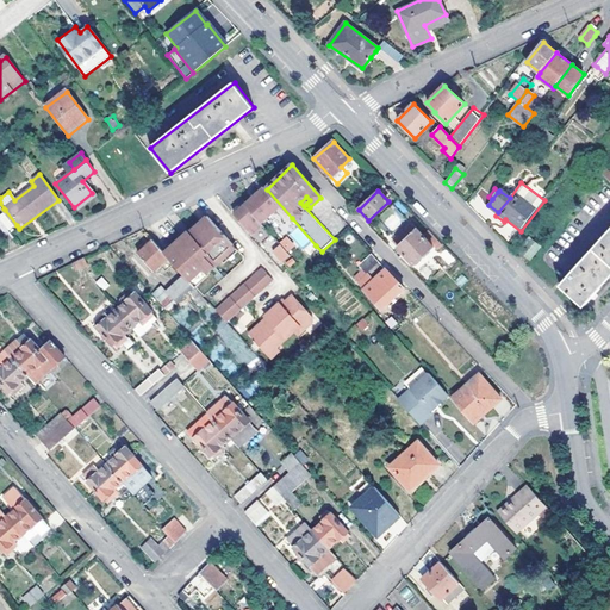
[(231,201),(224,192),(219,197),(228,205),(231,201)]
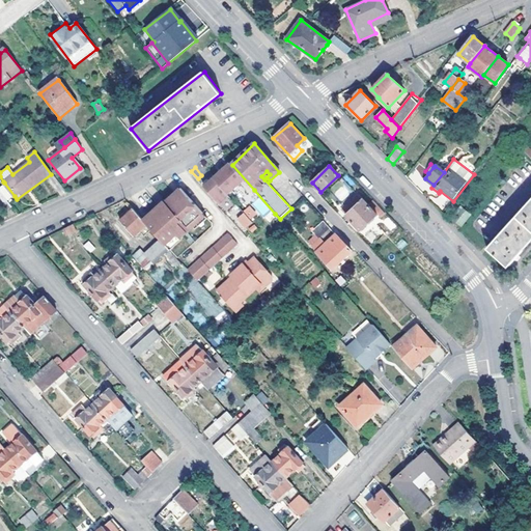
[(82,172),(80,168),(64,180),(66,184),(82,172)]
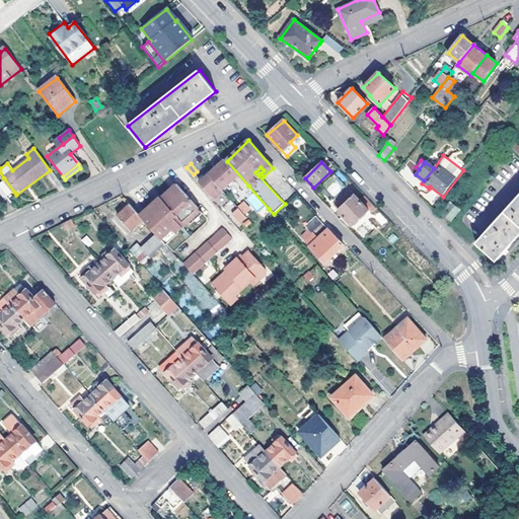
[(220,165),(209,173),(223,190),(233,179),(220,165)]
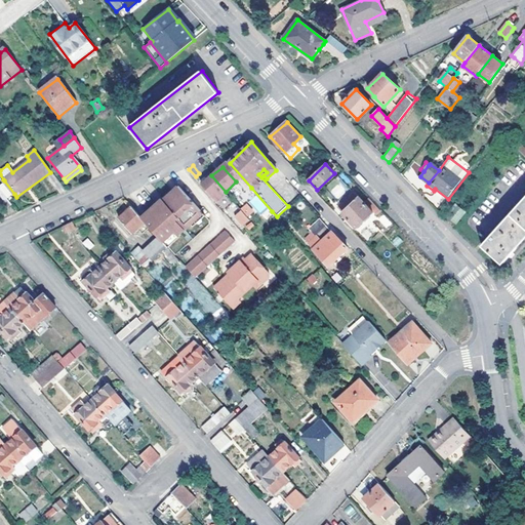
[(341,172),(326,188),(336,199),(353,184),(341,172)]
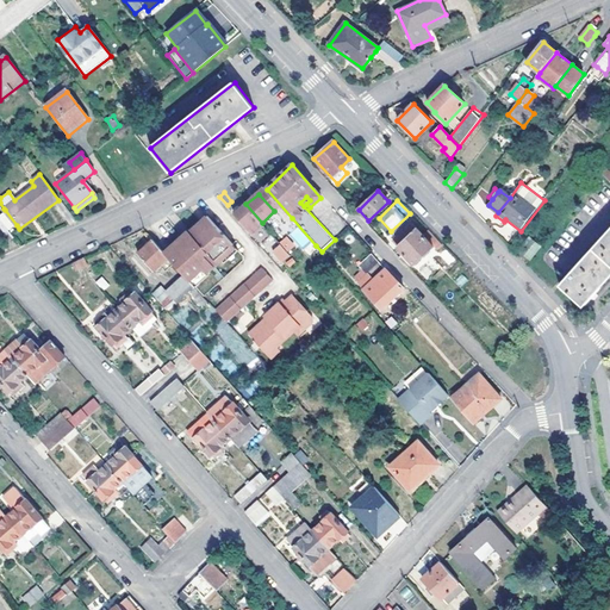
[(273,235),(262,223),(246,204),(235,213),(253,234),(260,226),(262,230),(260,234),(266,241),(273,235)]
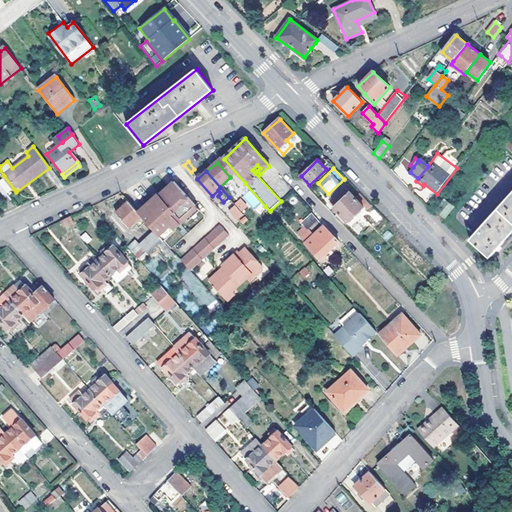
[(418,178),(410,172),(408,174),(416,181),(418,178)]
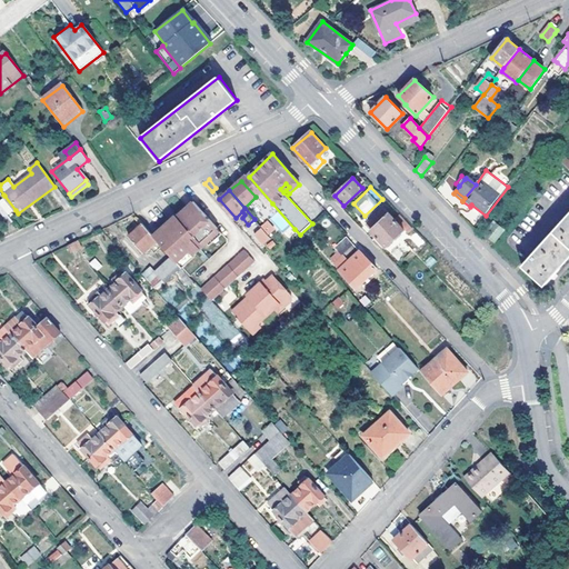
[(16,210),(5,196),(1,199),(12,213),(16,210)]
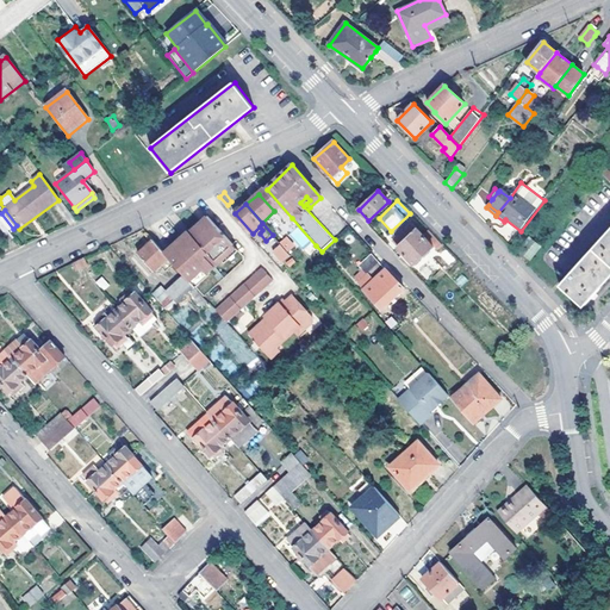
[(182,237),(165,254),(174,265),(184,275),(194,287),(199,293),(213,280),(218,286),(232,273),(230,269),(243,257),(207,217),(190,234),(192,237),(186,242),(184,238),(182,237)]
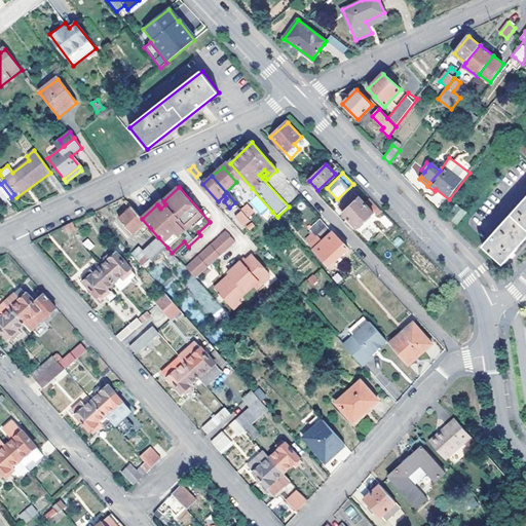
[(247,194),(266,217),(272,212),(252,188),(247,194)]
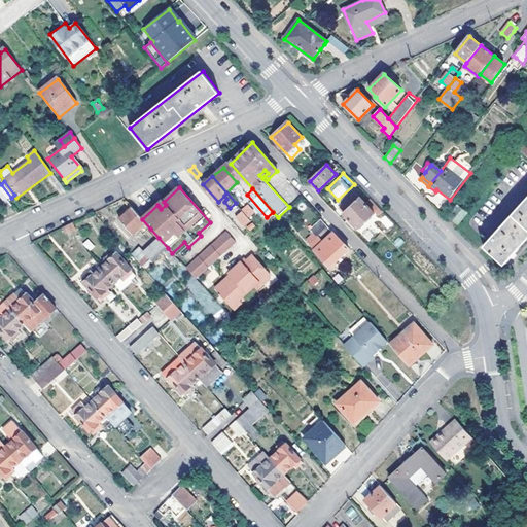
[(364,204),(354,194),(339,208),(343,213),(343,214),(357,229),(372,214),(373,213),(364,204)]
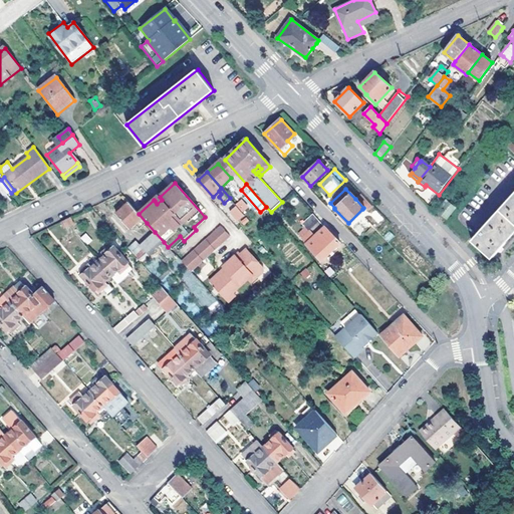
[(359,195),(355,199),(363,208),(362,209),(368,216),(373,211),(367,206),(368,204),(359,195)]
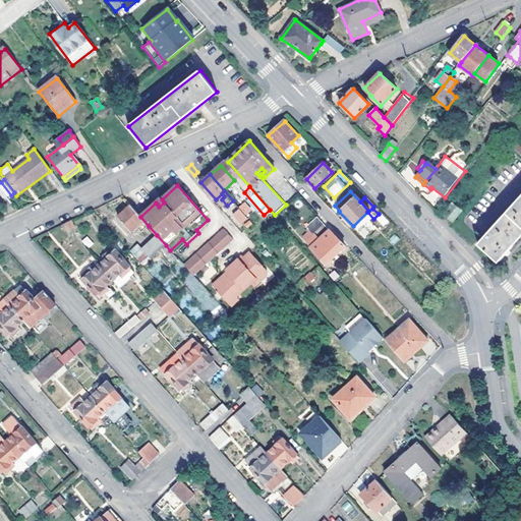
[(520,236),(520,197),(478,244),(498,263),(520,236)]
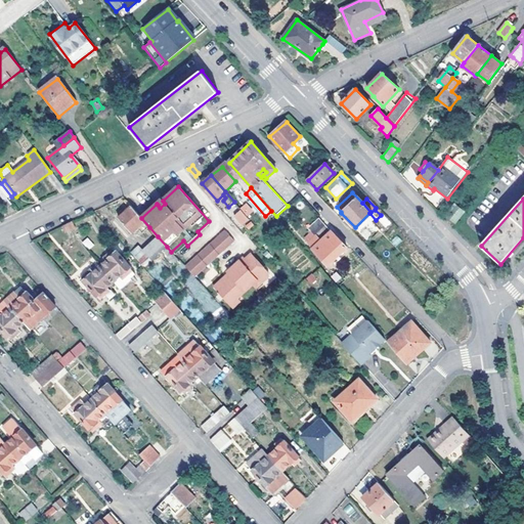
[(234,202),(228,207),(235,214),(241,210),(234,202)]
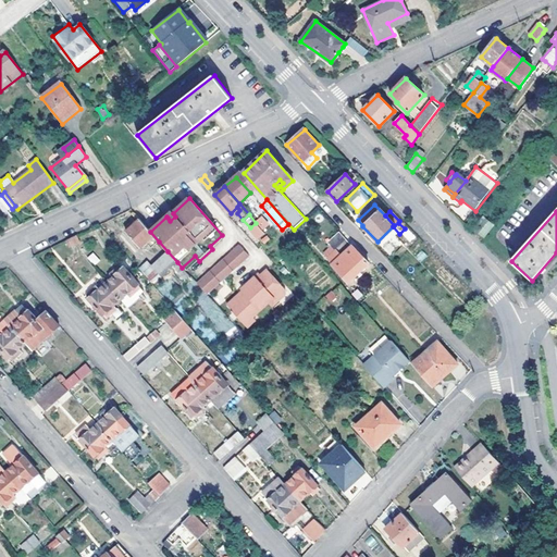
[(483,239),(493,226),(483,219),(473,231),(483,239)]
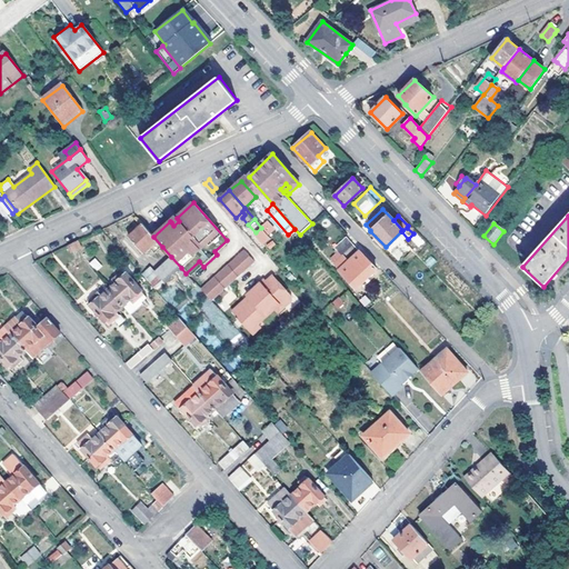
[(153,237),(142,225),(129,237),(142,253),(147,250),(152,256),(162,247),(153,237)]
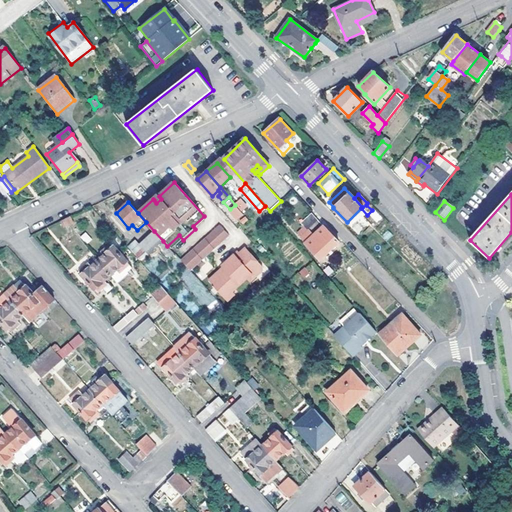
[(244,214),(235,205),(230,209),(239,218),(244,214)]
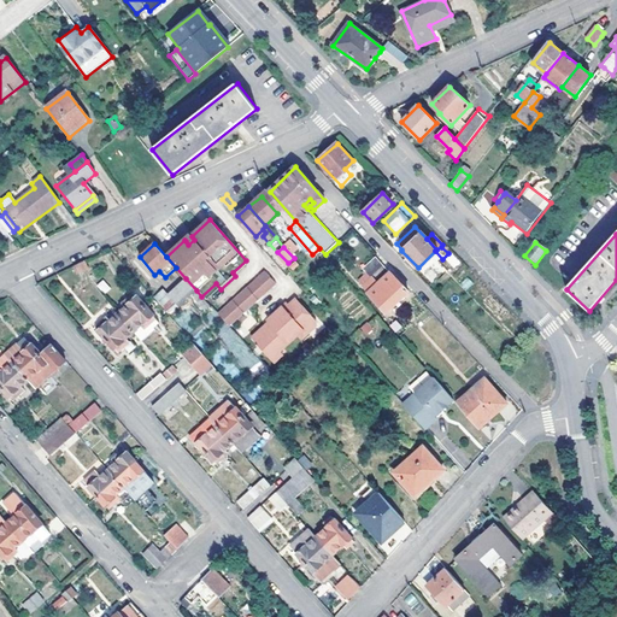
[(389,272),(376,259),(368,268),(381,281),(368,293),(387,313),(409,292),(392,272),(389,272)]
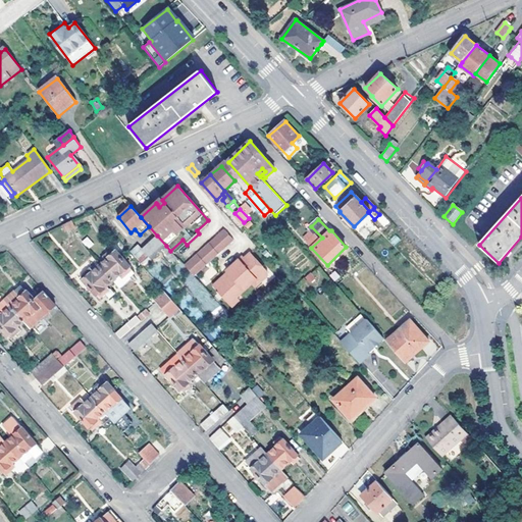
[(65,232),(70,230),(67,223),(62,225),(65,232)]
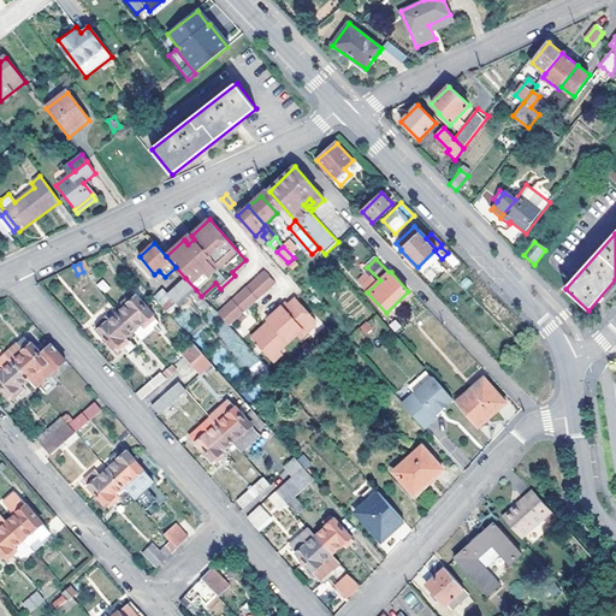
[(274,284),(264,272),(217,313),(227,325),(274,284)]
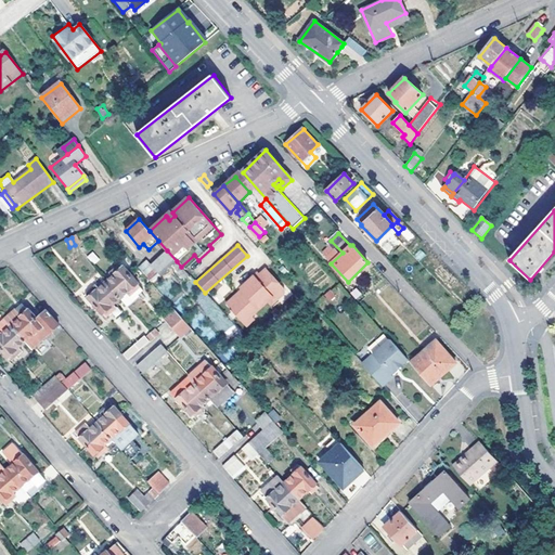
[(177,261),(167,250),(152,266),(160,275),(177,261)]
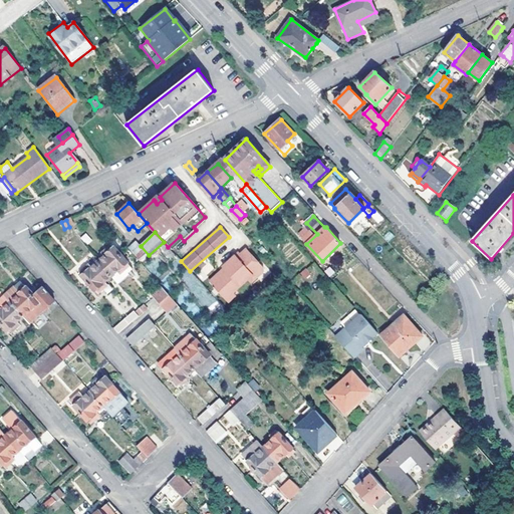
[(88,233),(81,236),(85,245),(92,242),(88,233)]
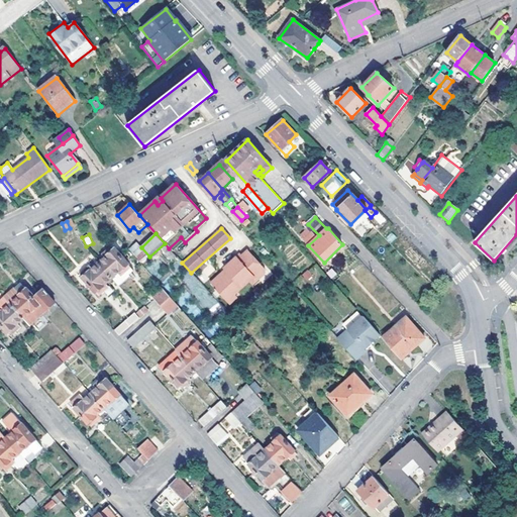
[(98,263),(104,271),(123,253),(121,251),(119,253),(112,246),(105,253),(107,254),(98,263)]
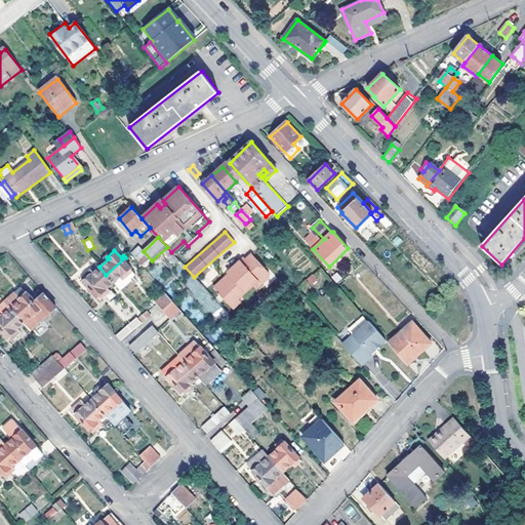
[(226,279),(214,288),(228,304),(235,297),(238,300),(253,286),(256,289),(269,278),(269,275),(251,255),(245,260),(242,264),(240,261),(228,274),(231,277),(227,280),(226,279)]
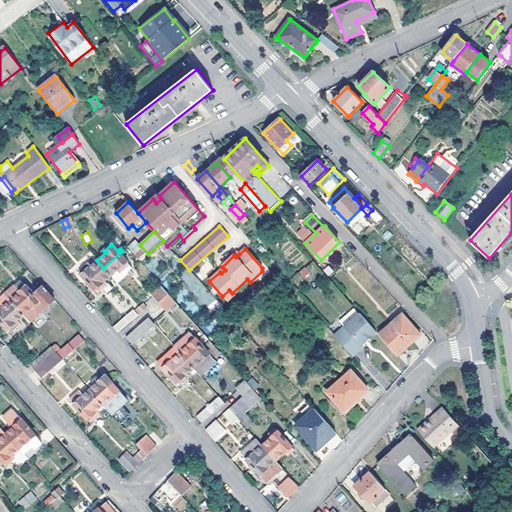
[(103,268),(110,275),(117,282),(132,268),(122,255),(124,253),(122,251),(103,268)]
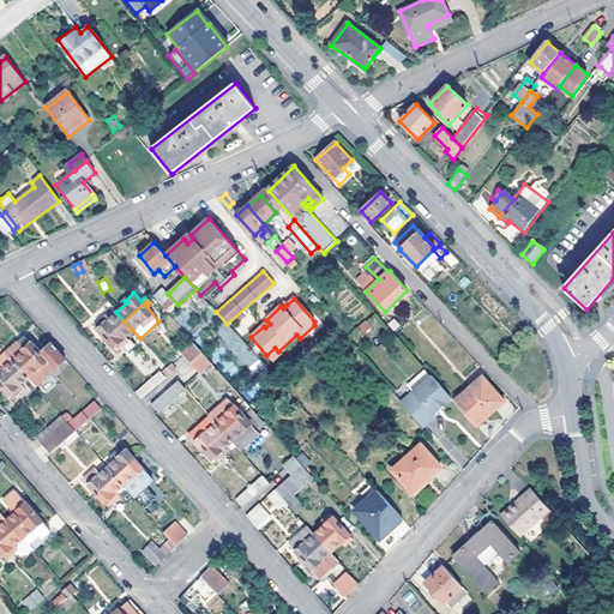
[(124,321),(116,312),(109,318),(108,315),(95,327),(102,336),(100,338),(101,341),(124,321)]
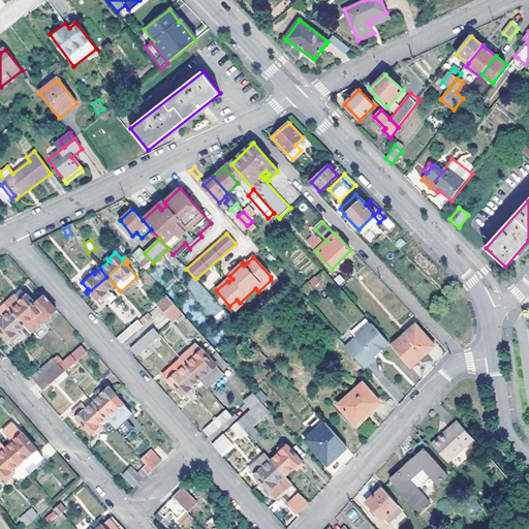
[(106,277),(87,293),(90,296),(92,293),(99,302),(106,294),(104,293),(114,284),(106,277)]
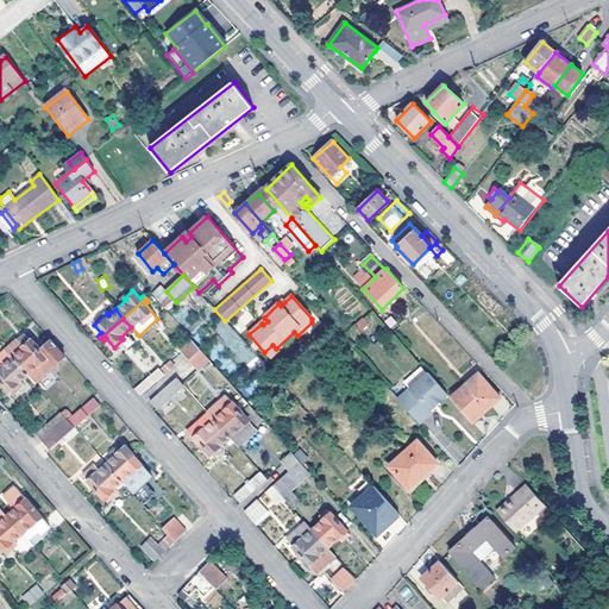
[(22,345),(29,339),(23,332),(16,339),(22,345)]
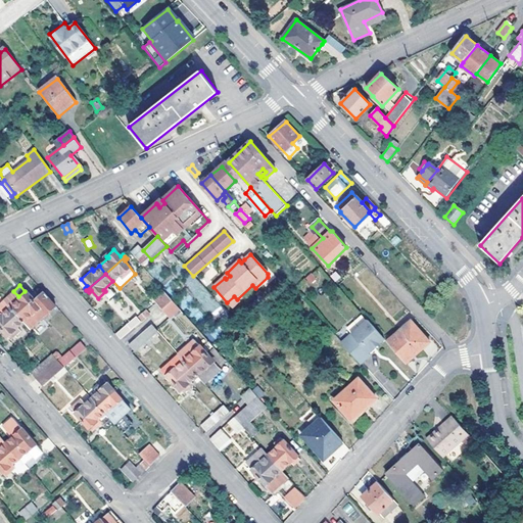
[(18,296),(13,291),(4,300),(16,315),(36,297),(34,296),(32,298),(25,291),(18,296)]
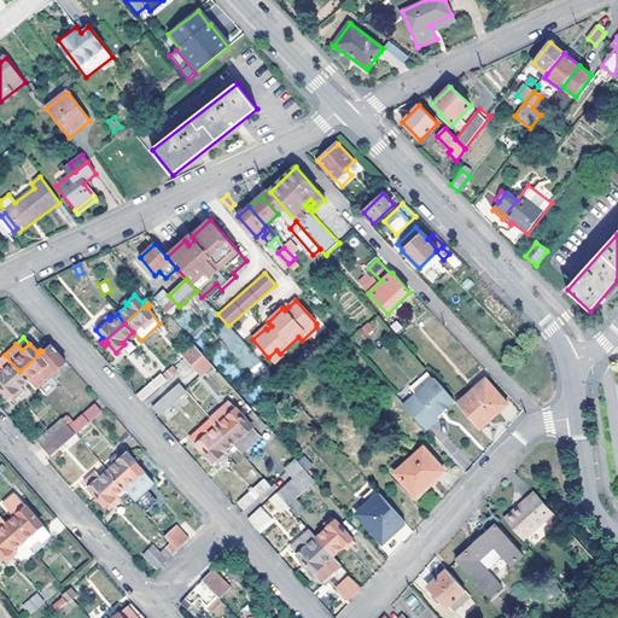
[(66,363),(50,345),(42,351),(19,372),(28,382),(36,390),(66,363)]
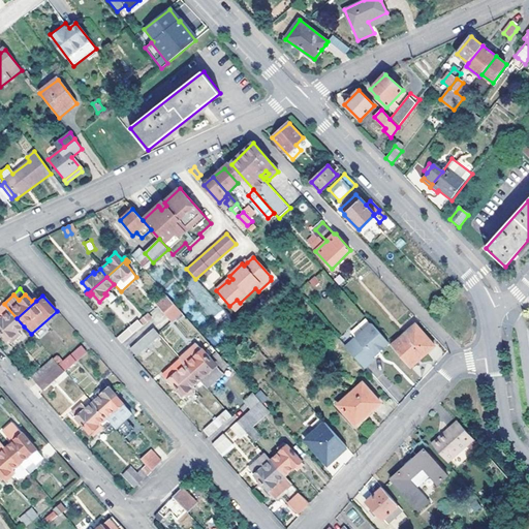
[(156,304),(164,312),(174,304),(166,296),(156,304)]
